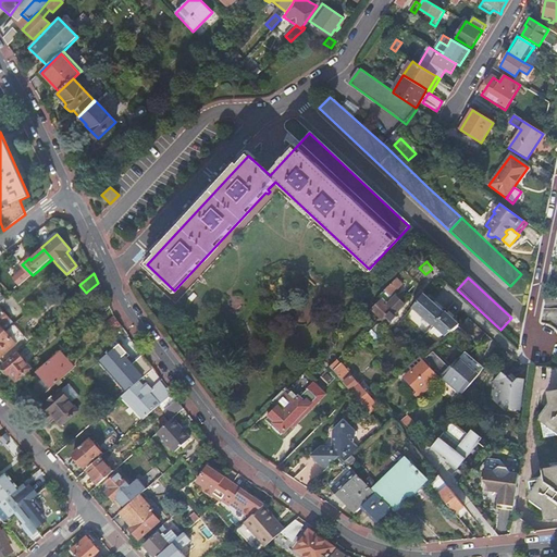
[(403,285),(397,279),(379,297),(383,301),(373,310),(382,320),(381,321),(388,330),(399,318),(396,314),(405,306),(394,295),(403,285)]
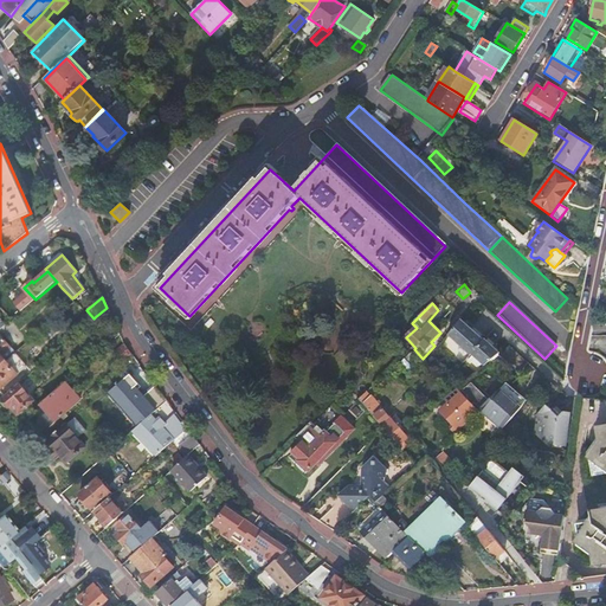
[(461,321),(449,336),(470,356),(471,356),(483,341),(481,339),(471,330),(461,321)]
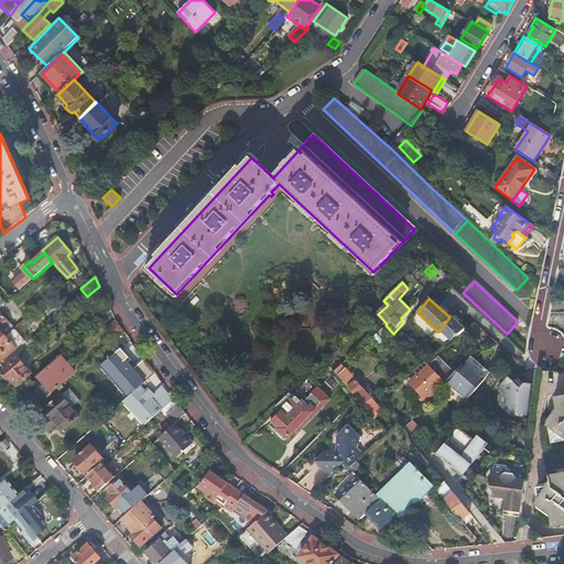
[(438,307),(447,315),(449,313),(442,305),(438,307)]
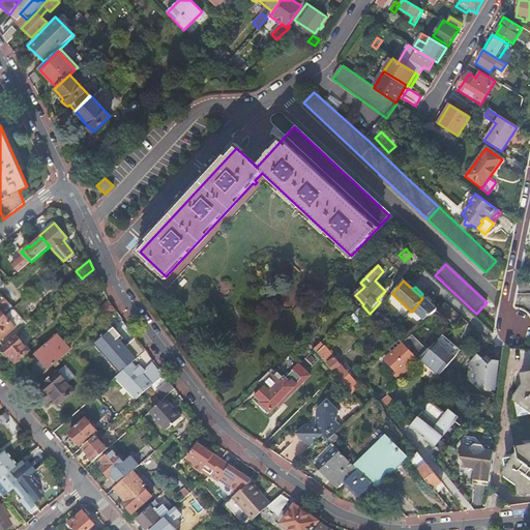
[(0,299),(0,319),(13,308),(3,297),(0,299)]
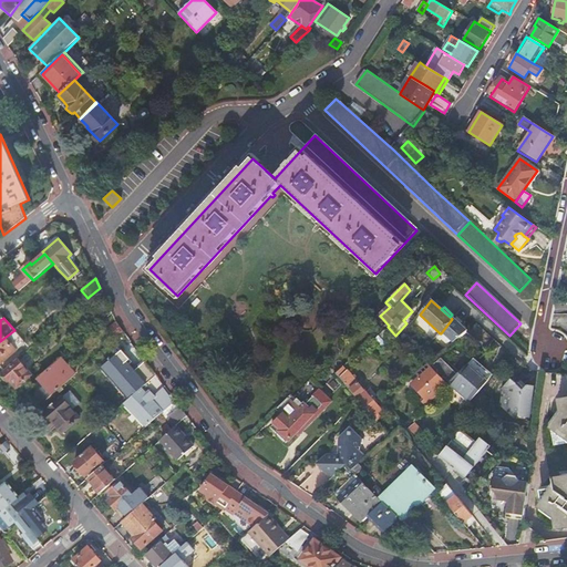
[(454,342),(466,332),(467,331),(461,326),(455,320),(453,318),(452,319),(441,333),(452,343),(454,342)]
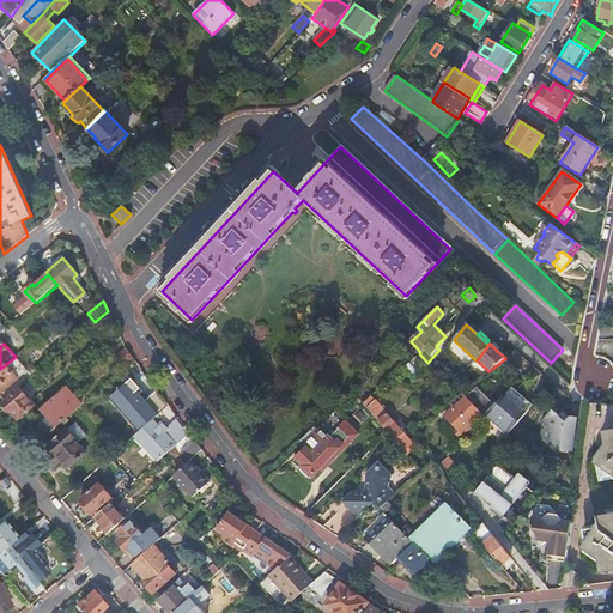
[(134,359),(126,349),(117,356),(126,365),(134,359)]
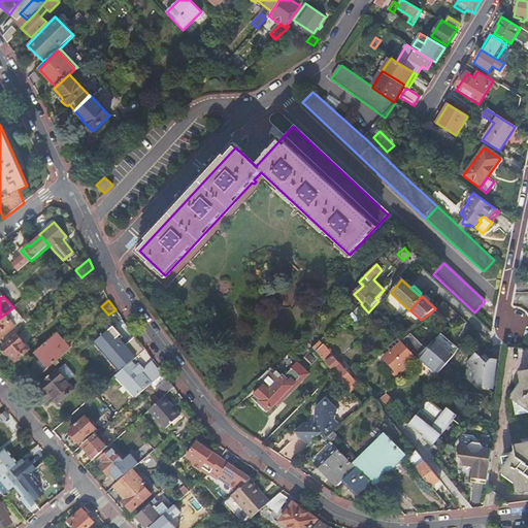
[(0,318),(0,340),(4,345),(17,335),(11,329),(24,319),(13,307),(0,318)]
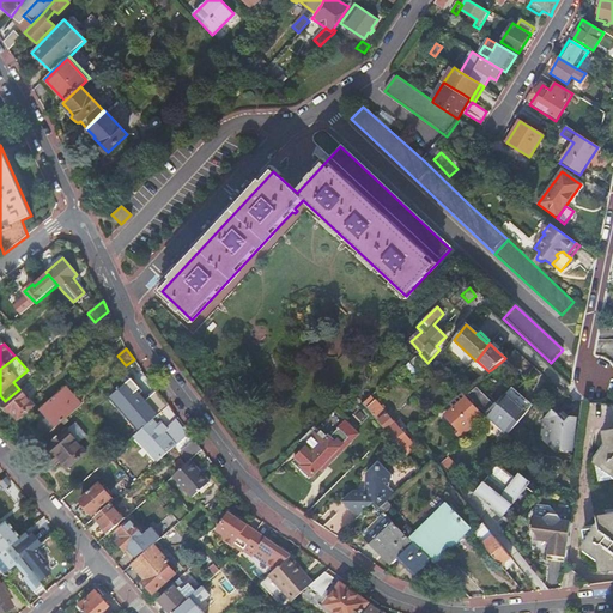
[(513,368),(504,359),(491,370),(498,380),(513,368)]
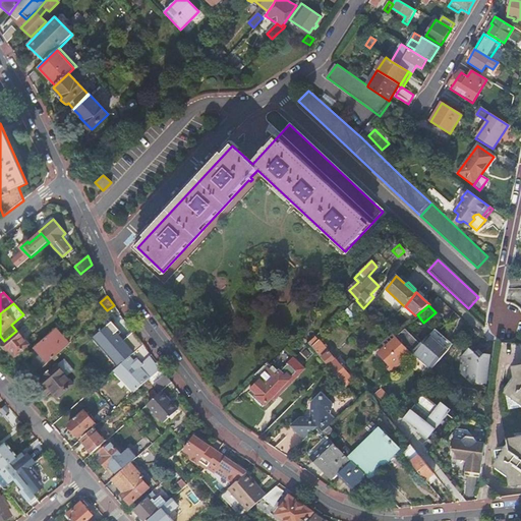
[(119,367),(145,345),(134,332),(124,341),(119,336),(117,333),(120,330),(113,322),(96,337),(103,344),(99,348),(107,356),(108,355),(119,367)]
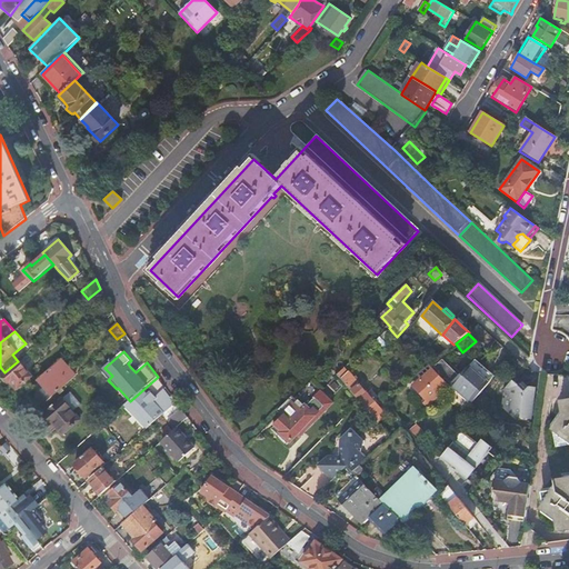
[(62,359),(41,378),(56,395),(77,376),(62,359)]
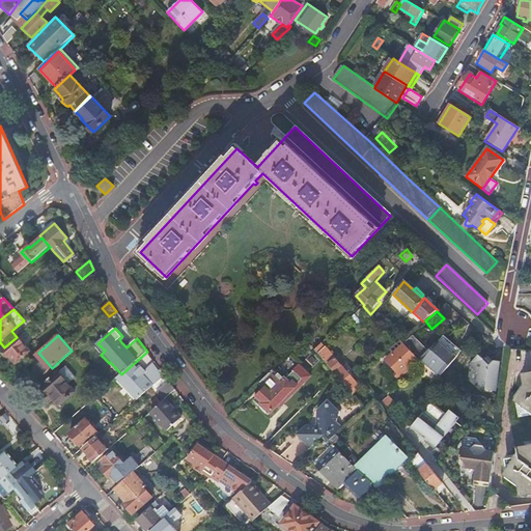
[(18,338),(2,351),(3,351),(2,352),(7,358),(8,357),(9,358),(10,357),(16,364),(29,353),(18,338)]
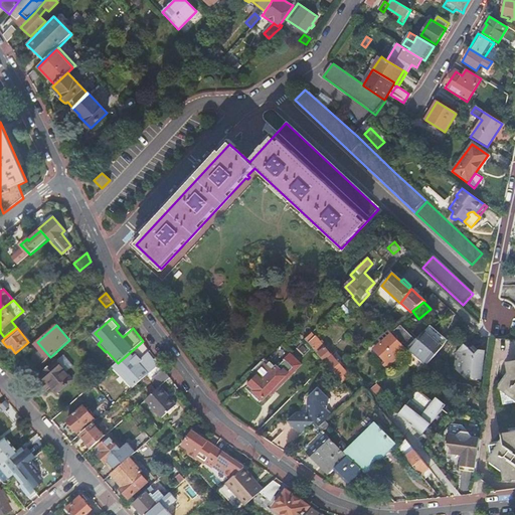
[(410,346),(407,349),(427,367),(443,347),(433,338),(434,336),(427,330),(410,346)]
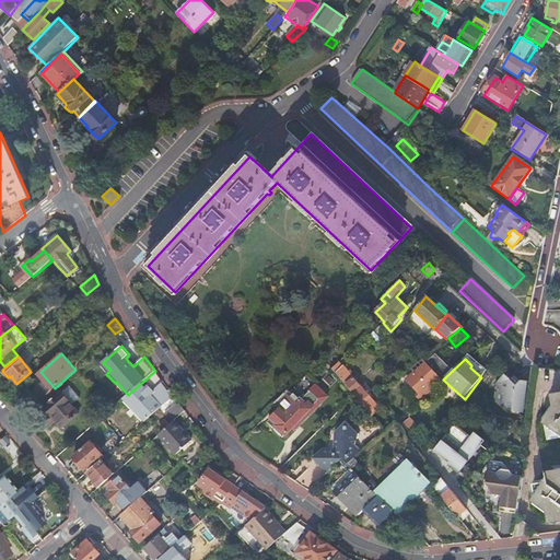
[(422,360),(410,370),(415,374),(426,364),(422,360)]
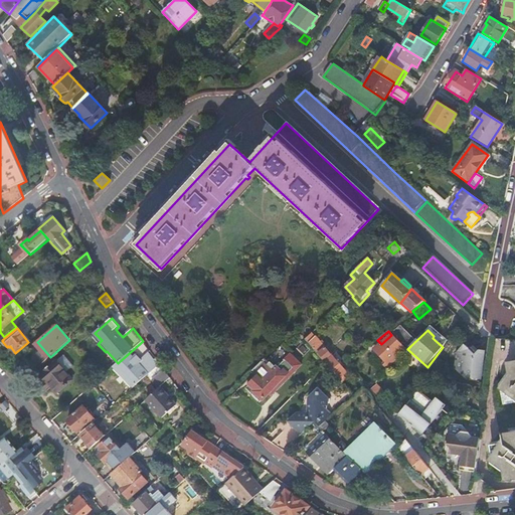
[(319,355),(343,383),(347,380),(343,376),(347,373),(333,357),(332,357),(316,337),(315,338),(311,334),(306,340),(319,355)]
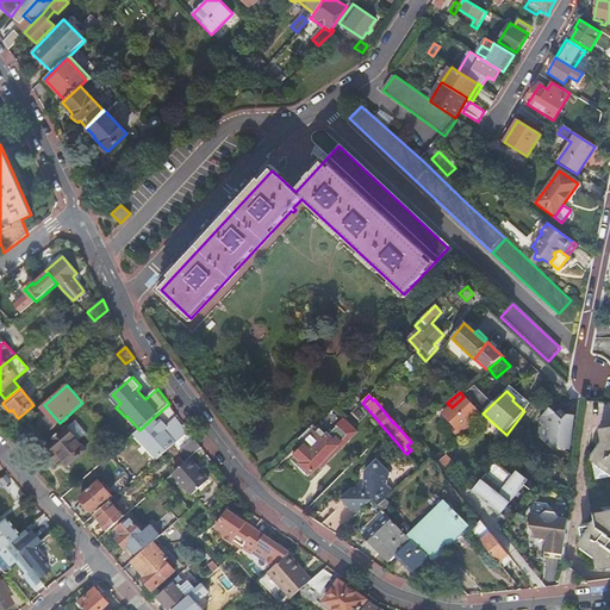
[(473,423),(483,414),(486,410),(484,408),(480,412),(464,397),(452,408),(452,409),(452,410),(444,416),(456,430),(458,430),(461,434),(473,423)]
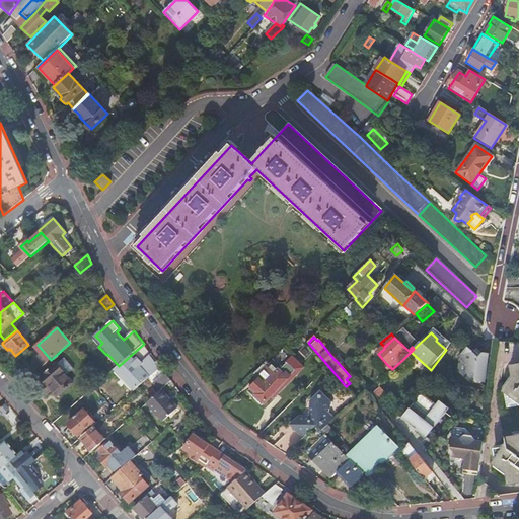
[(436,341),(446,350),(448,348),(437,339),(436,341)]
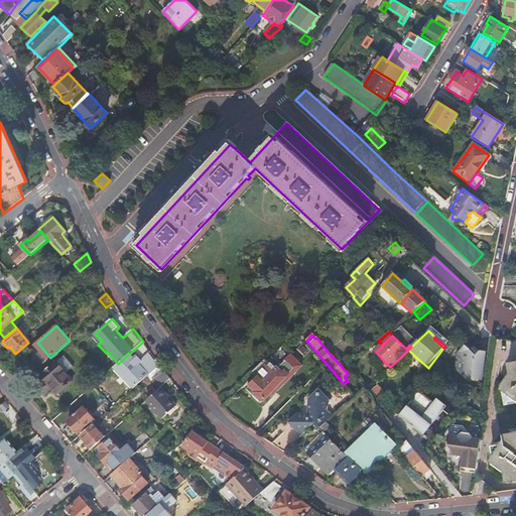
[(476,357),(470,352),(465,346),(456,356),(464,364),(462,376),(472,378),(471,381),(481,382),(485,353),(480,352),(479,357),(476,357)]
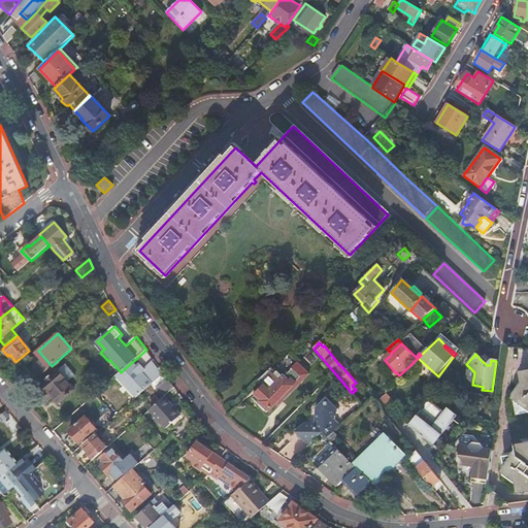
[(485,356),(481,360),(487,365),(490,361),(485,356)]
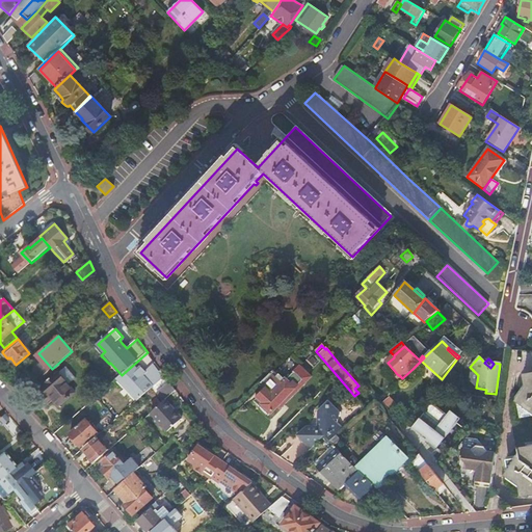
[(277,378),(274,375),(264,387),(267,390),(260,398),(265,404),(261,407),(269,416),(278,406),(282,409),(307,383),(290,366),(277,378)]
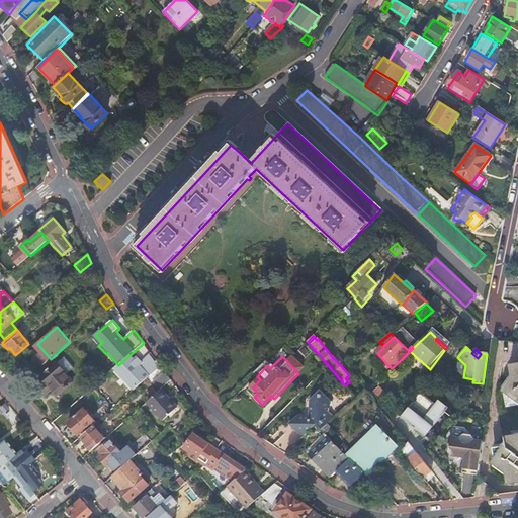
[(64,357),(57,364),(66,375),(74,368),(64,357)]
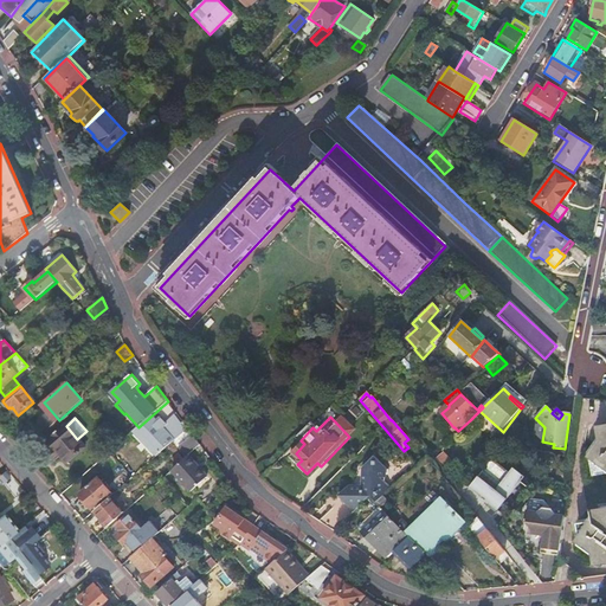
[(77,439),(66,426),(49,442),(68,463),(85,447),(77,439)]
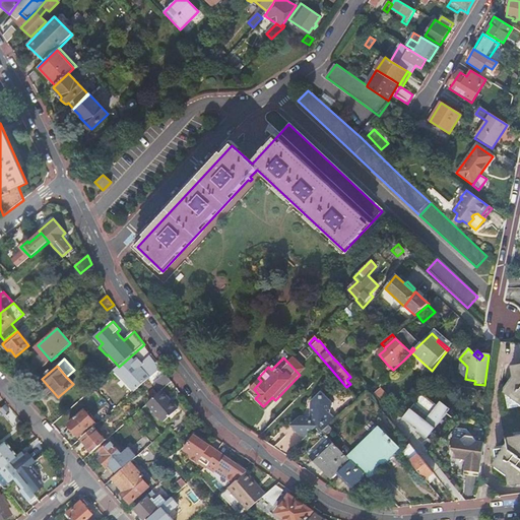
[(161,392),(173,382),(163,368),(150,378),(161,392)]
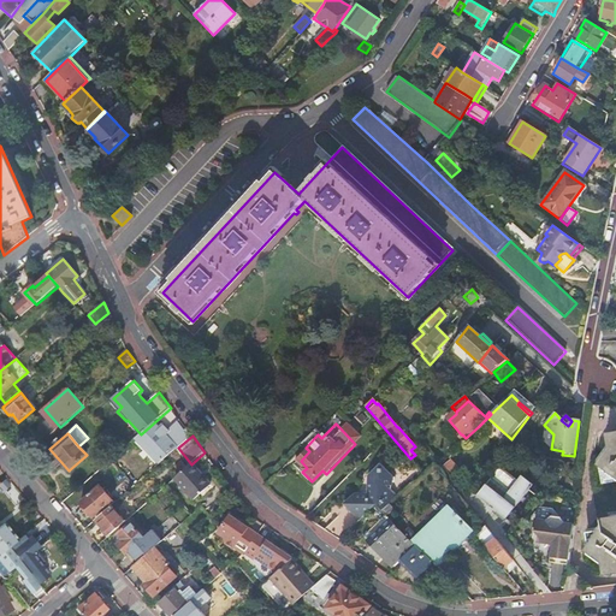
[(615,436),(606,438),(608,449),(596,466),(598,468),(602,486),(615,483),(615,517),(614,517),(614,521),(602,523),(603,532),(587,534),(590,545),(585,551),(602,563),(603,570),(615,568),(615,436)]
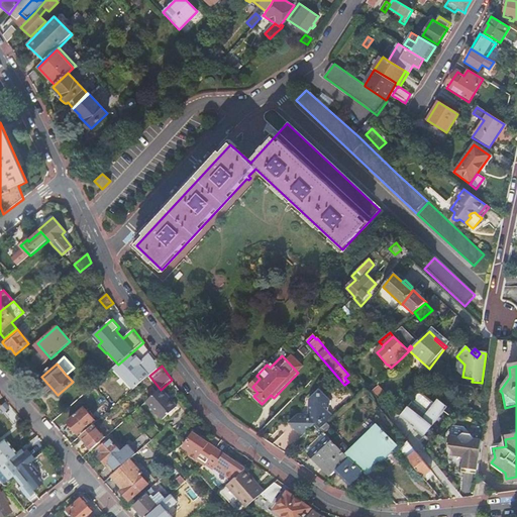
[(112,391),(117,398),(124,393),(119,386),(112,391)]
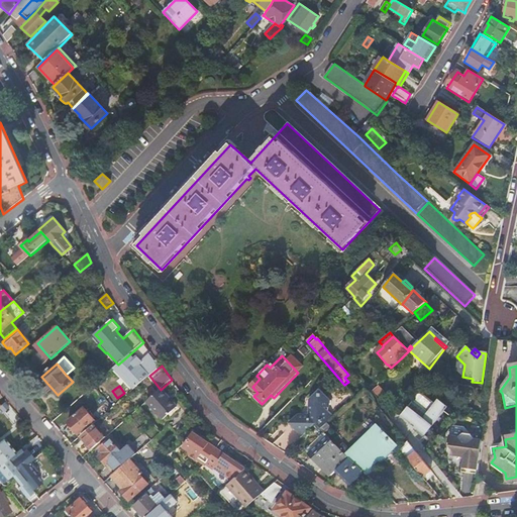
[(151,398),(158,392),(153,387),(146,392),(151,398)]
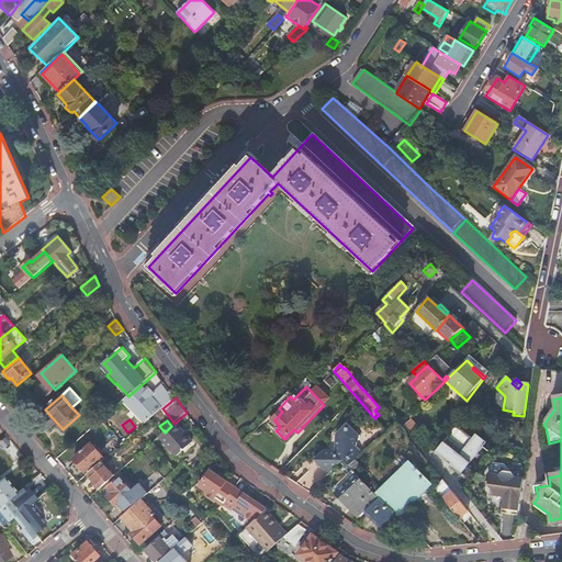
[(270,425),(276,430),(280,427),(274,420),(270,425)]
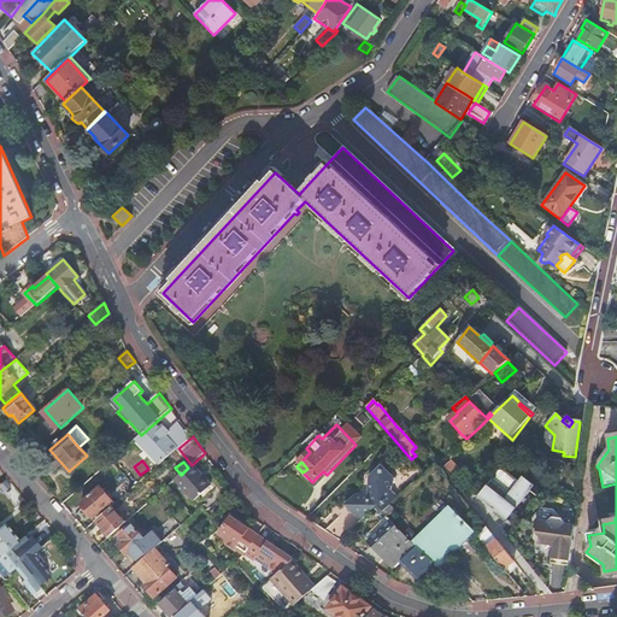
[(452,462),(444,469),(451,477),(459,470),(452,462)]
